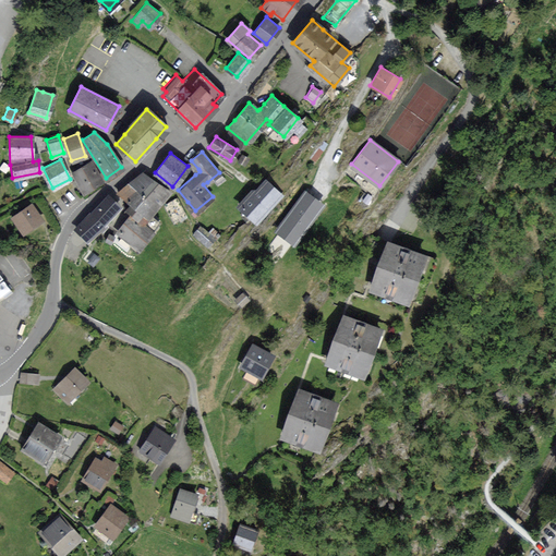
[(101,181),(89,160),(72,171),(84,192),(101,181)]
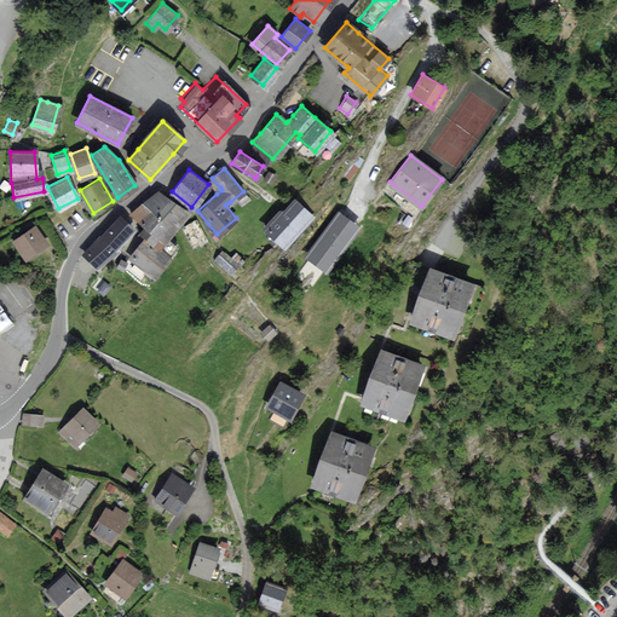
[(153,277),(169,257),(157,248),(186,212),(169,199),(157,190),(130,214),(143,224),(144,225),(138,232),(144,237),(140,241),(127,257),(153,277)]
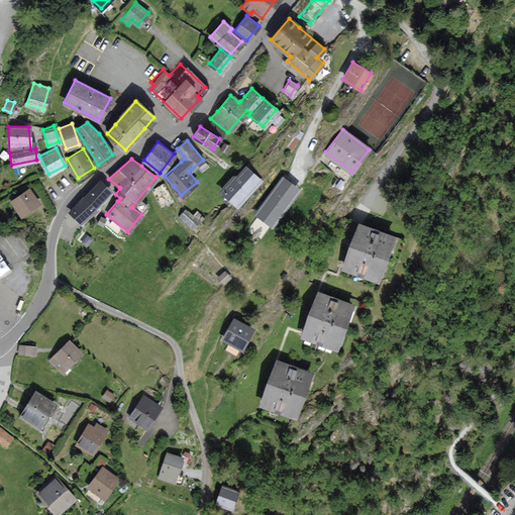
[(260,179),(245,166),(235,178),(232,176),(219,191),(236,205),(260,179)]
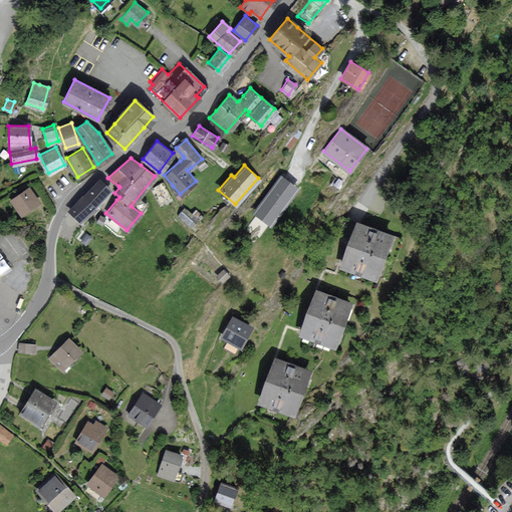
[(295,186),(280,176),(255,212),(270,223),(295,186)]
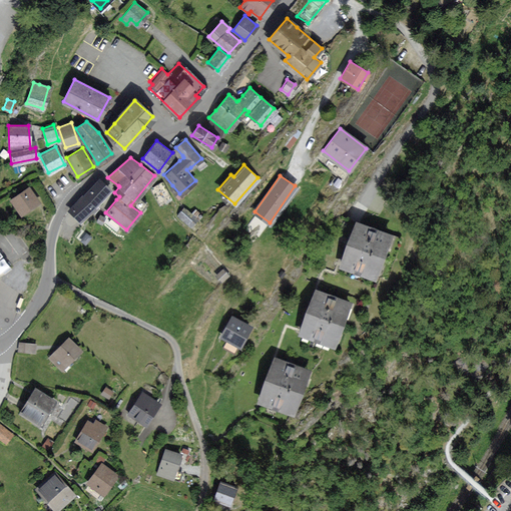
[(108,188),(97,178),(68,209),(79,219),(108,188)]
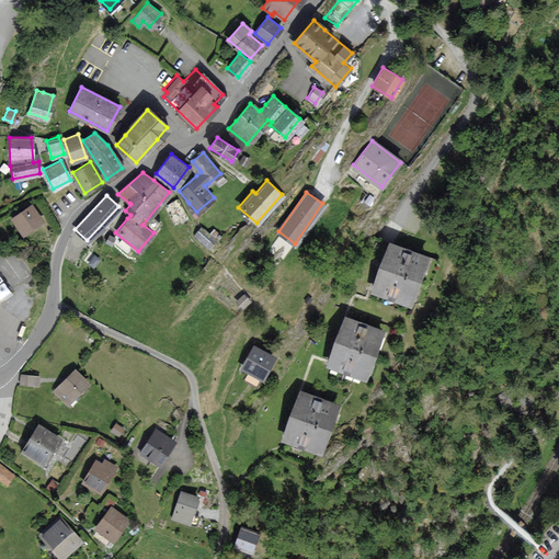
[(184,217),(177,198),(166,204),(173,221),(184,217)]
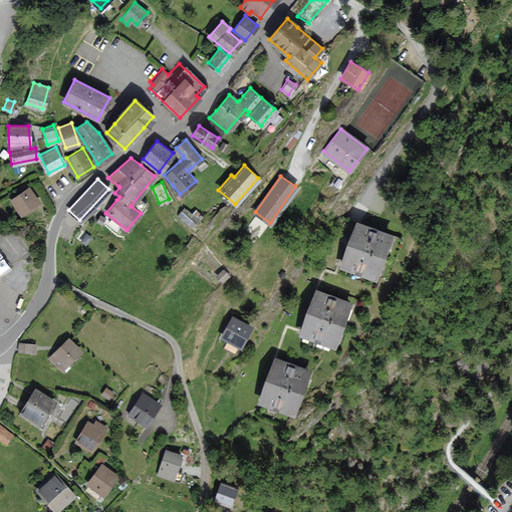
[(37,201),(28,187),(10,199),(20,213),(37,201)]
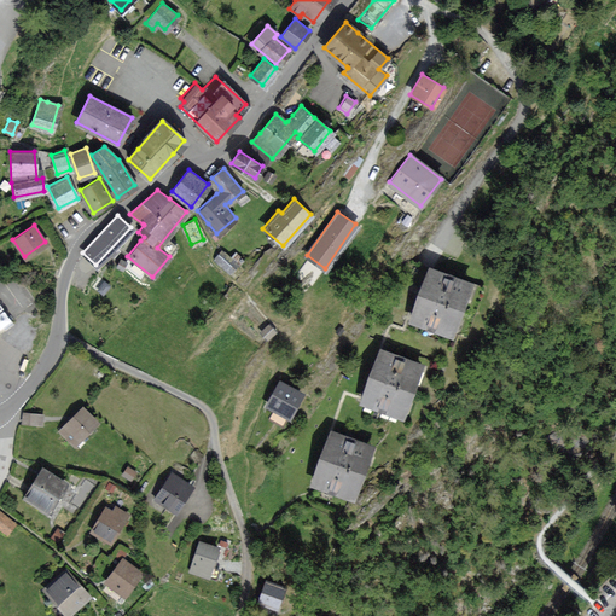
[(236,262),(220,249),(213,259),(228,271),(236,262)]
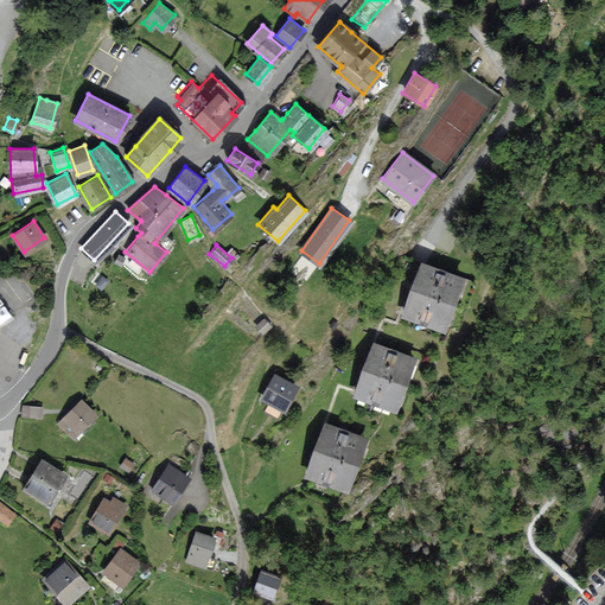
[(460,278),(420,263),(402,313),(443,328),(460,278)]
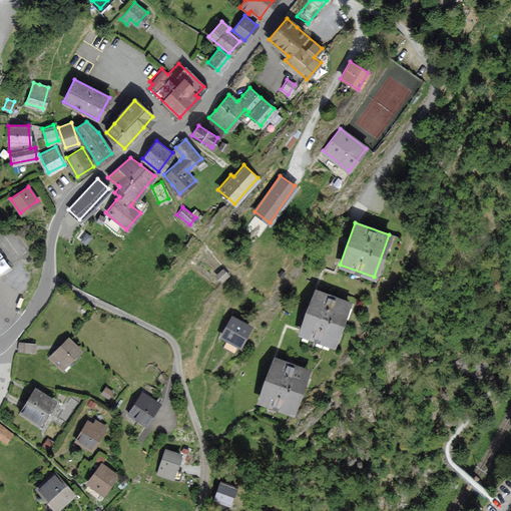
[(348,302),(316,290),(301,332),(333,343),(348,302)]
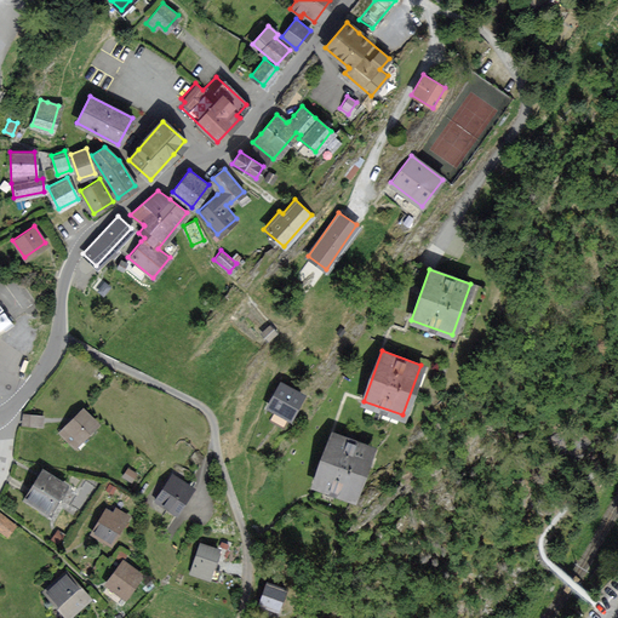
[(303,395),(278,382),(267,405),(276,411),(291,418),(303,395)]
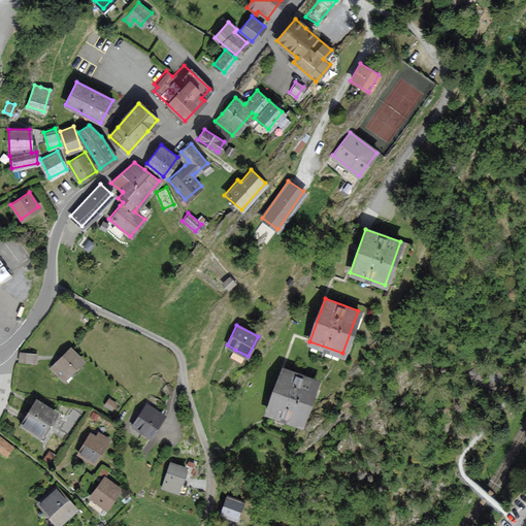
[(69,348),(51,366),(63,380),(83,360),(69,348)]
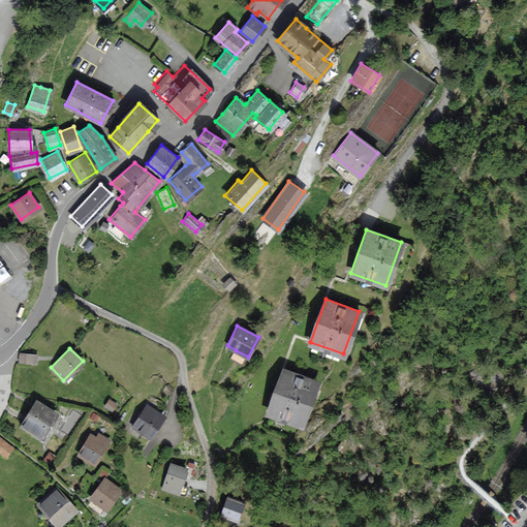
[(35,353),(19,351),(18,360),(34,362),(35,353)]
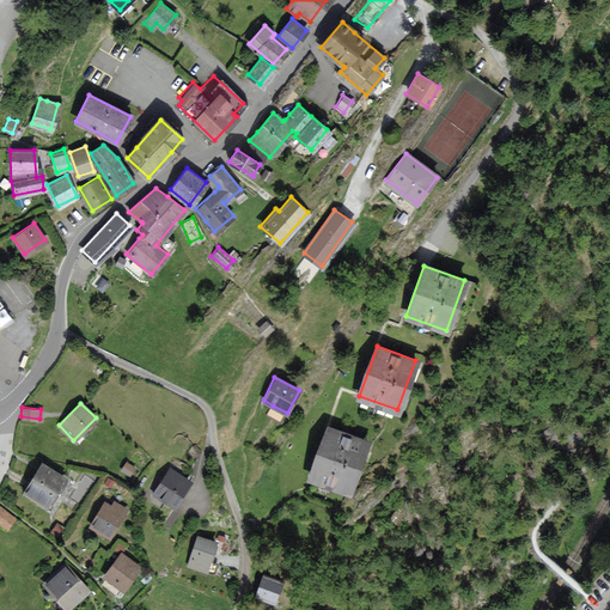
[(368,440),(327,426),(307,479),(349,493),(368,440)]
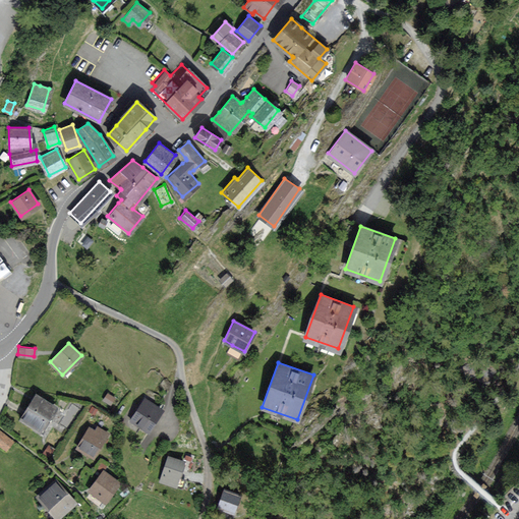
[(112,396),(106,392),(102,398),(109,402),(112,396)]
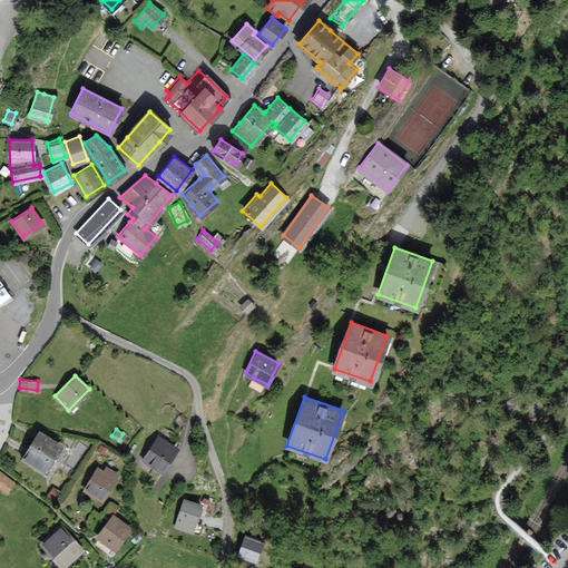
[(59,444),(39,431),(22,458),(42,470),(59,444)]
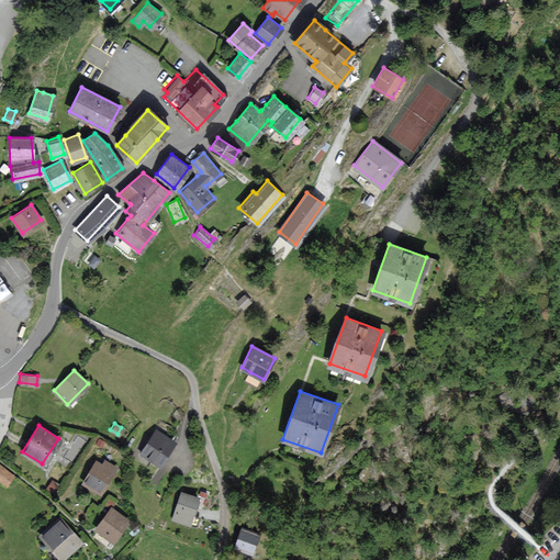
[(156,429),(141,451),(157,463),(172,441),(156,429)]
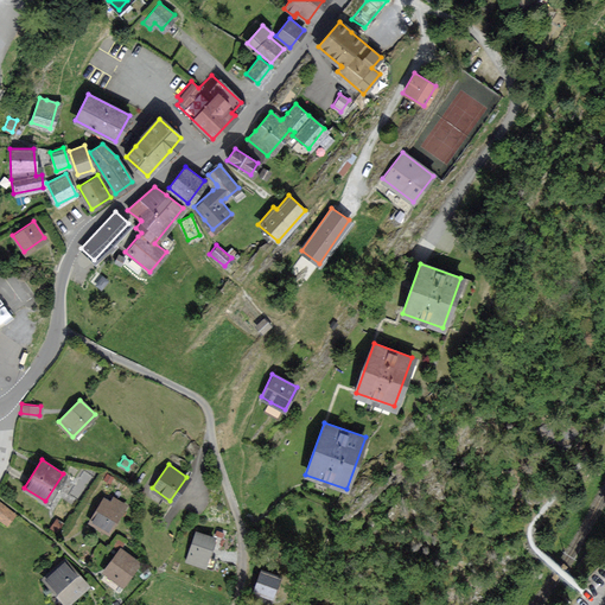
[(102,498),(89,520),(108,532),(125,503),(112,496),(108,502),(102,498)]
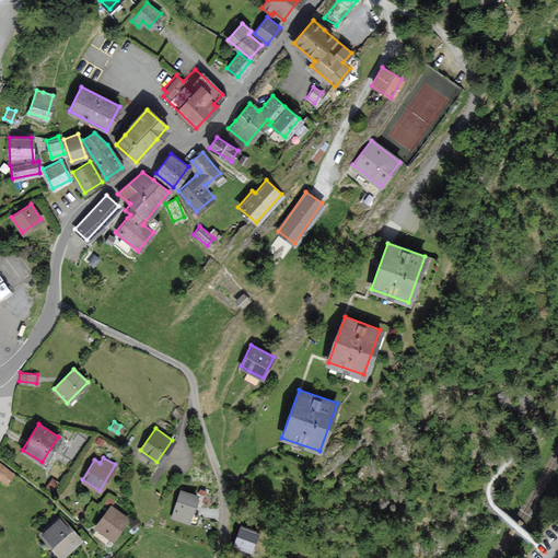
[(11,473),(0,463),(0,477),(4,481),(11,473)]
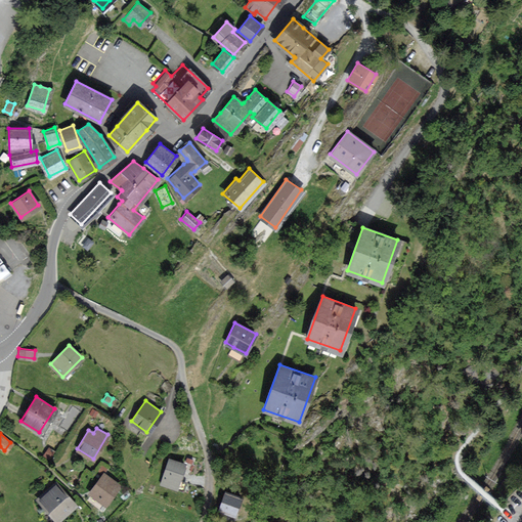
[(53,449),(48,446),(43,453),(48,457),(53,449)]
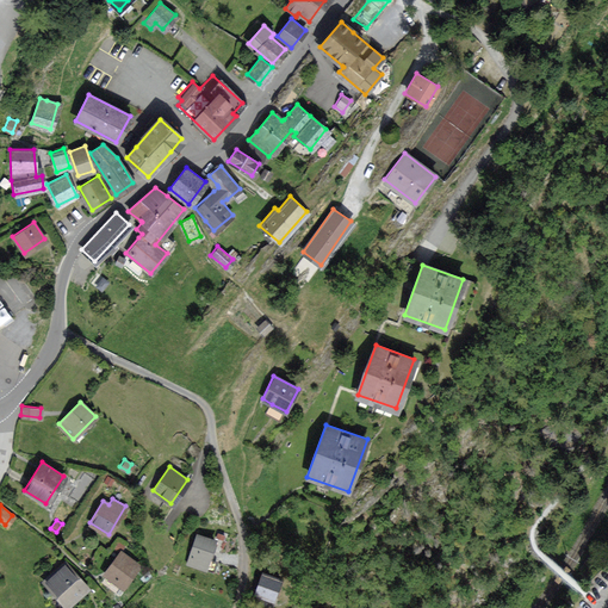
[(213,539),(196,534),(187,562),(204,568),(213,539)]
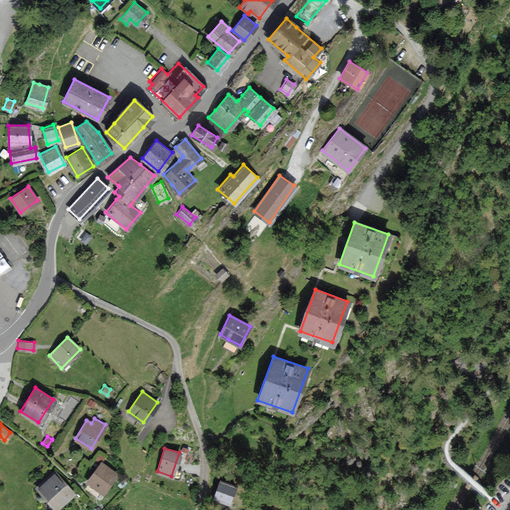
[(101,462),(87,481),(102,493),(116,473),(101,462)]
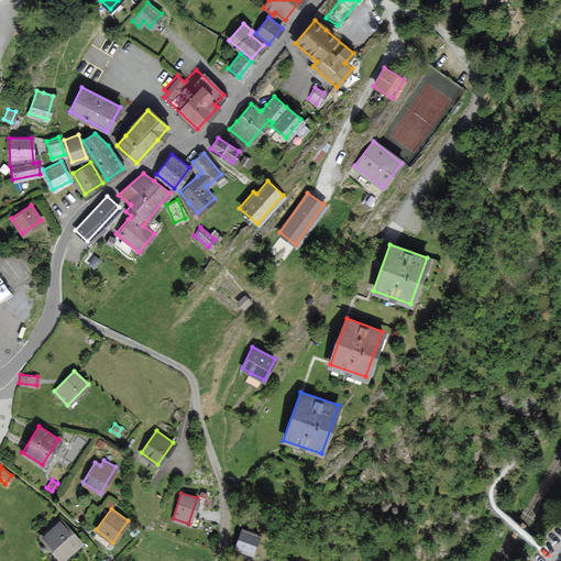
[(59,521),(43,537),(54,548),(51,551),(59,560),(78,542),(59,521)]
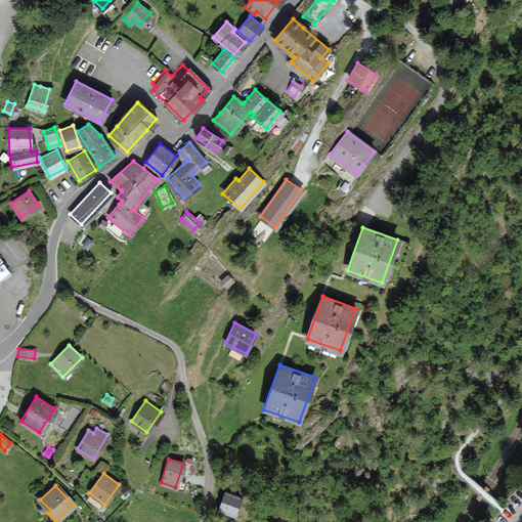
[(241,496),(224,491),(218,510),(233,515),(241,496)]
